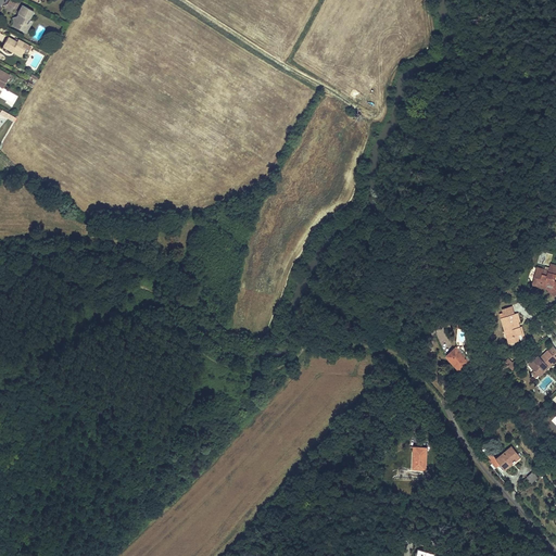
[(29,16),(34,10),(22,3),(17,11),(19,11),(21,12),(20,15),(17,14),(13,15),(13,19),(15,26),(19,27),(28,25),(27,21),(29,16)]
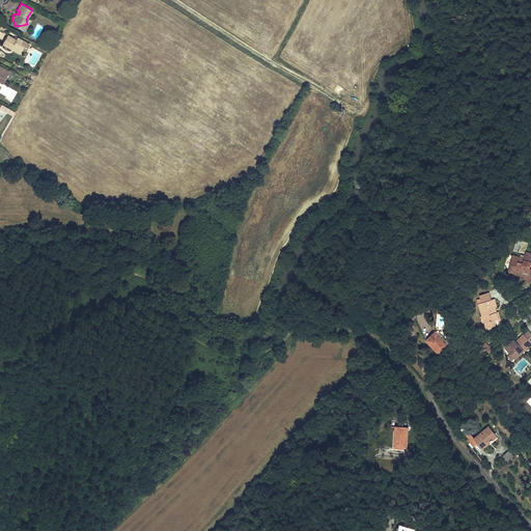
[(25,30),(32,18),(28,16),(26,20),(27,24),(18,26),(25,30)]
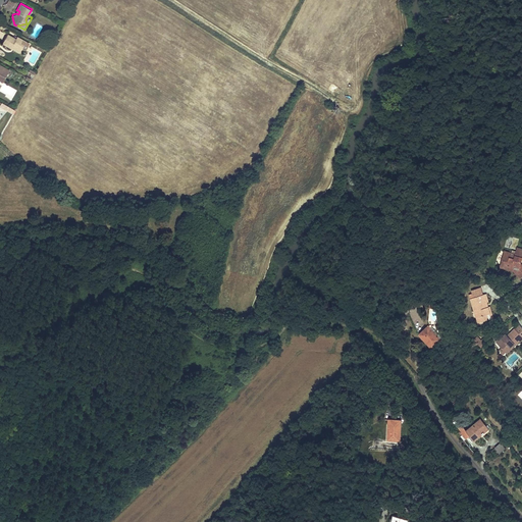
[(16,38),(7,33),(3,43),(11,48),(12,45),(21,50),(22,47),(25,41),(17,36),(16,38)]
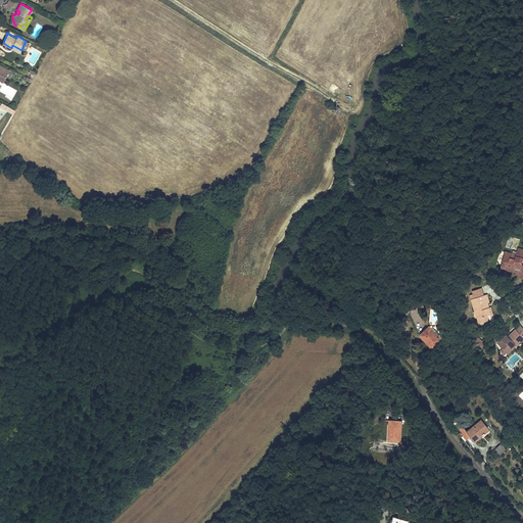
[(0,80),(2,82),(5,77),(7,78),(11,72),(0,64),(0,80)]
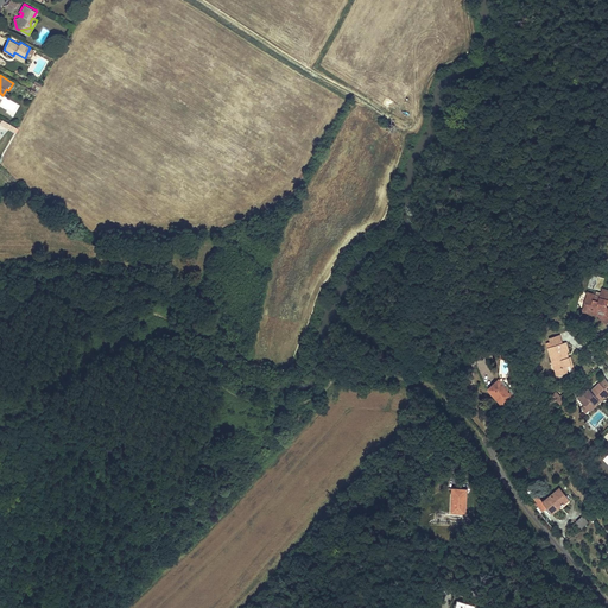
[(594,289),(597,277),(591,276),(588,286),(594,289)]
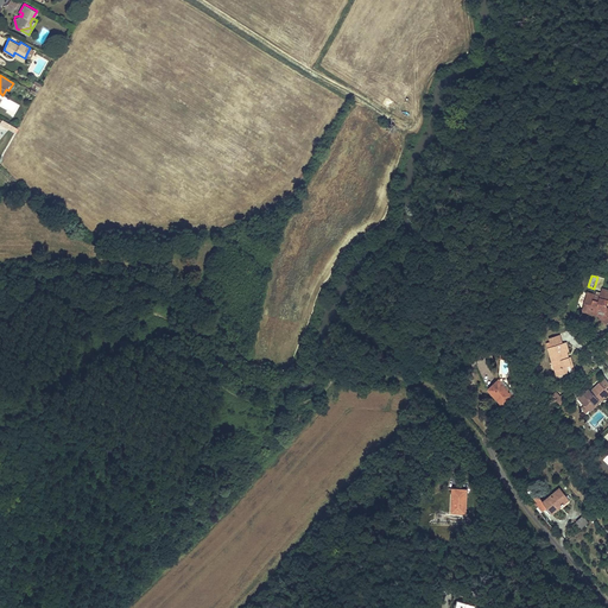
[(597,314),(597,312),(600,314),(602,315),(601,316),(607,323),(607,322),(607,308),(606,308),(607,298),(607,290),(601,289),(600,296),(593,293),(591,299),(586,298),(583,305),(590,308),(589,311),(597,314)]
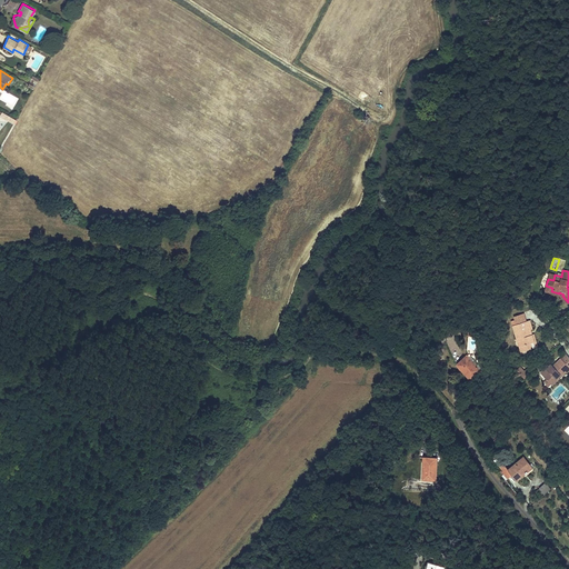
[(545,292),(559,296),(567,303),(568,302),(562,296),(563,295),(561,293),(559,292),(559,293),(551,291),(552,288),(546,286),(545,292)]
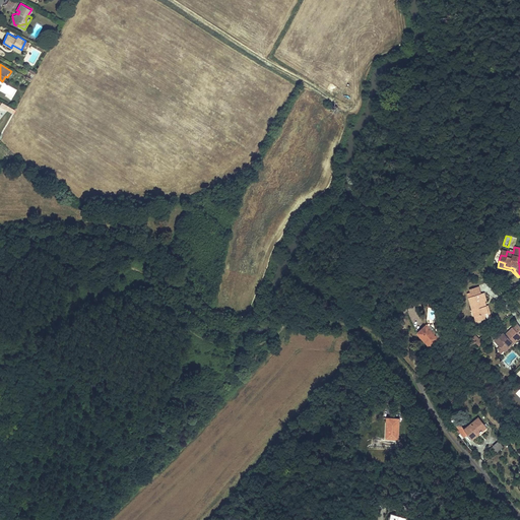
[(484,293),(470,297),(472,302),(470,302),(472,311),(474,310),(476,316),(474,317),(476,322),(485,319),(484,314),(489,313),(486,306),(483,307),(482,304),(484,303),(483,302),(484,301),(486,301),(484,293)]
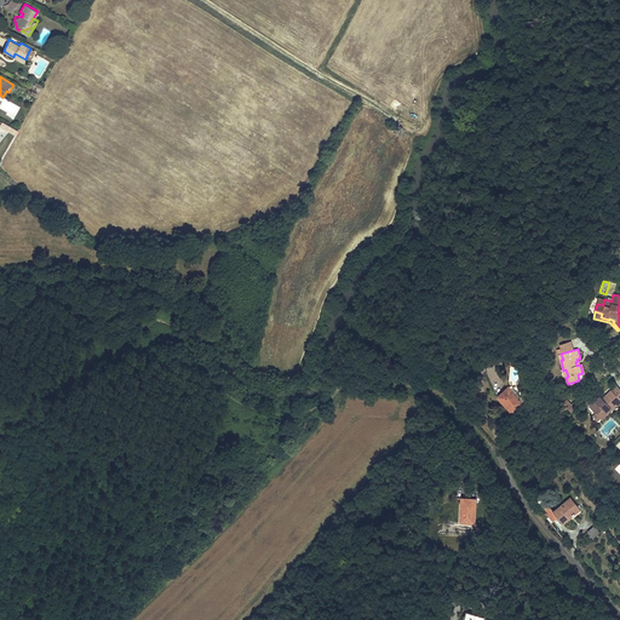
[(523,402),(509,386),(499,394),(515,411),(523,402)]
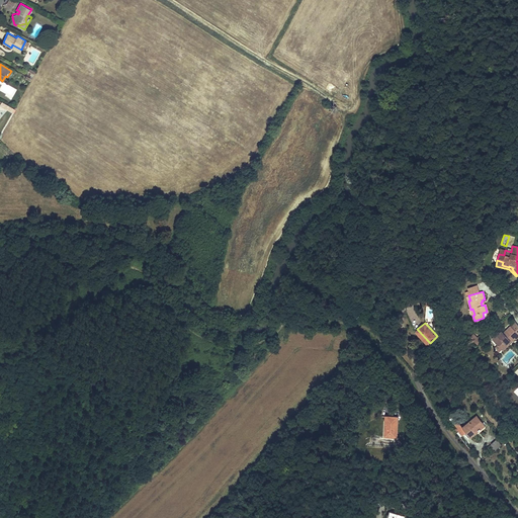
[(517,336),(517,330),(515,326),(511,330),(510,329),(505,335),(503,333),(499,336),(501,339),(496,344),(501,351),(509,343),(510,344),(514,340),(515,341),(517,337),(517,336)]
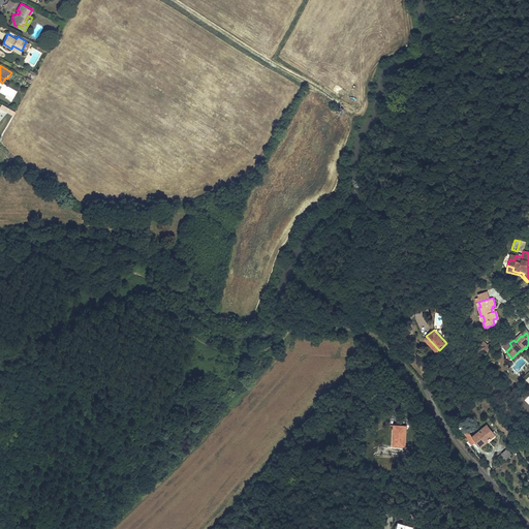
[(439,350),(426,336),(424,338),(437,352),(439,350)]
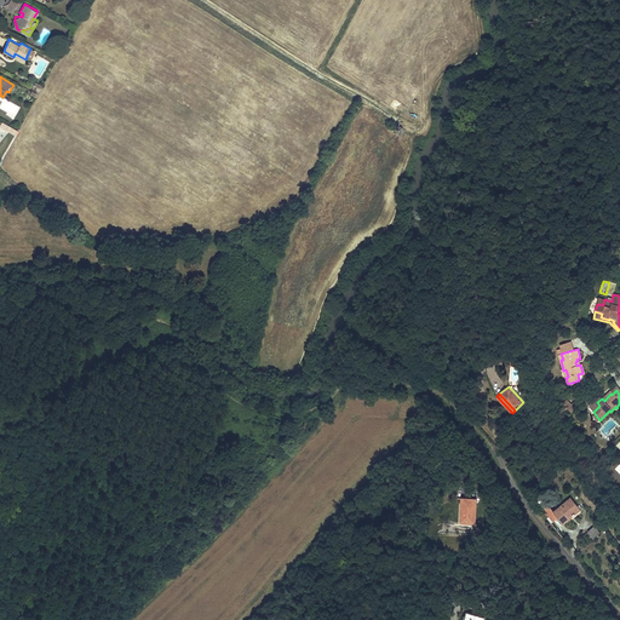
[(610,412),(609,411),(600,420),(601,422),(610,412)]
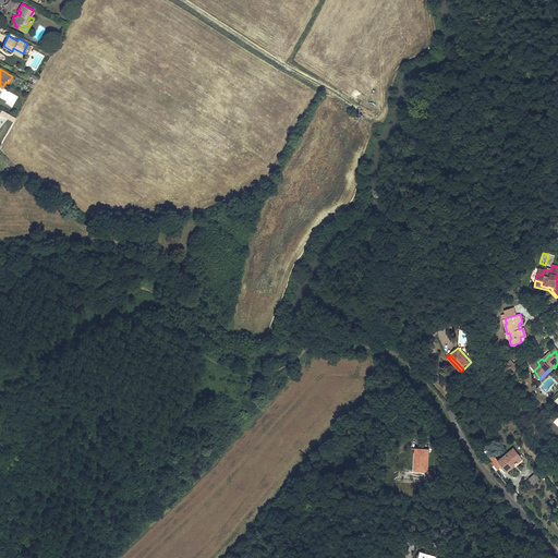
[(544,384),(545,385),(541,388),(545,391),(545,392),(549,389),(549,387),(555,383),(550,377),(544,384)]
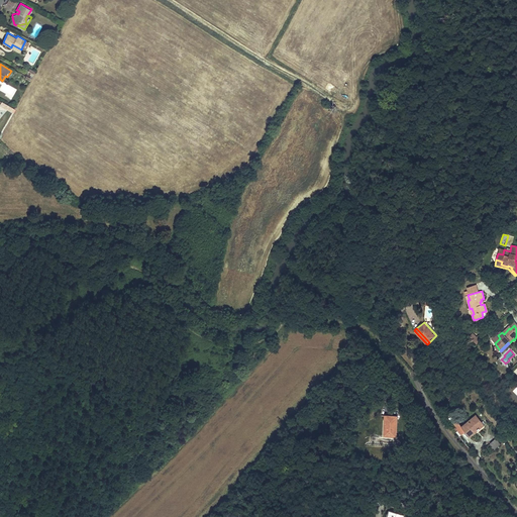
[(396,433),(397,416),(385,416),(385,432),(396,433)]
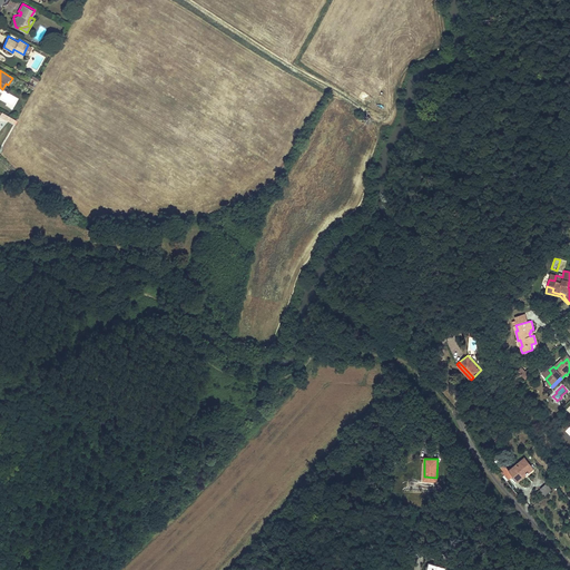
[(519,481),(532,469),(524,460),(511,471),(505,465),(501,469),(505,473),(503,474),(510,481),(514,477),(519,481)]
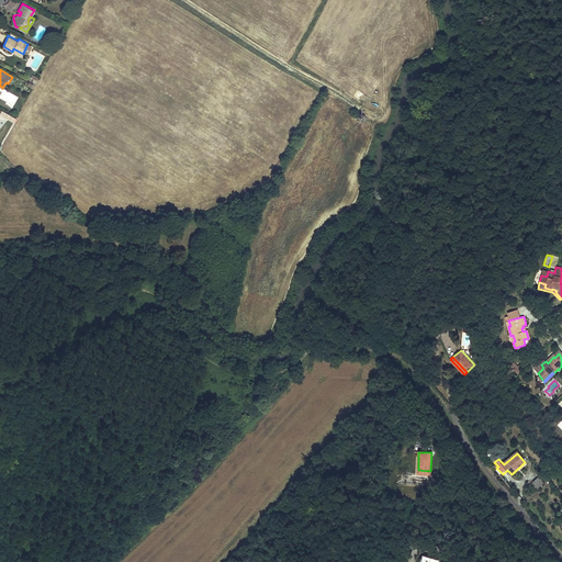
[(544,483),(540,478),(532,482),(538,489),(544,483)]
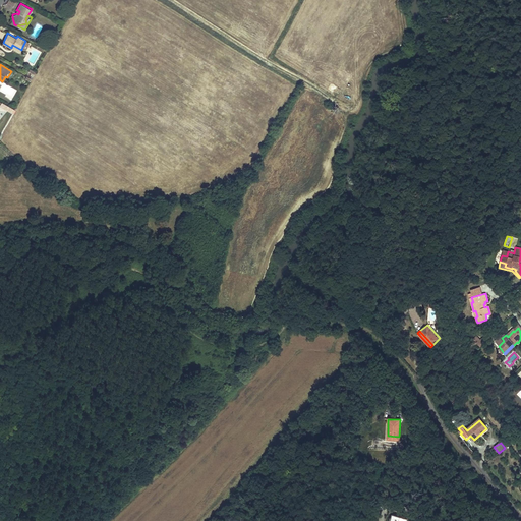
[(393,511),(390,520),(406,520),(407,518),(399,516),(400,512),(393,511)]
